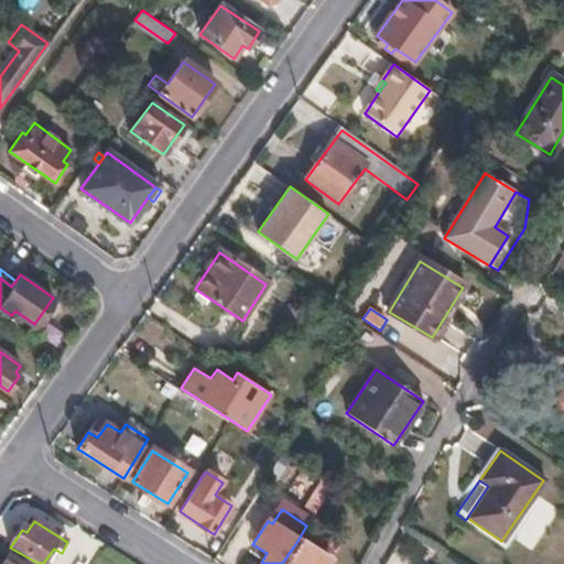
[(328,563),(331,561),(297,541),(282,563),(328,563)]
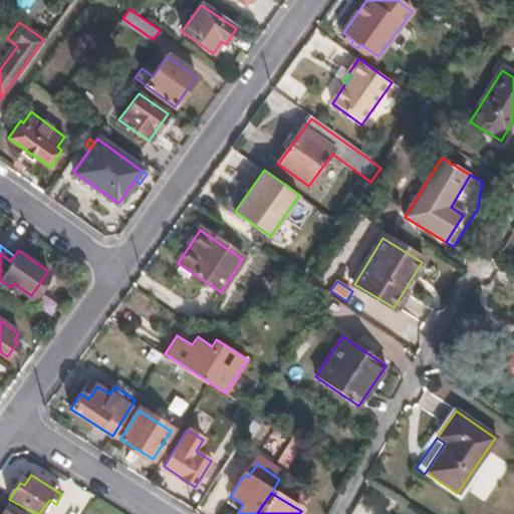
[(27,513),(9,503),(2,513),(27,513)]
